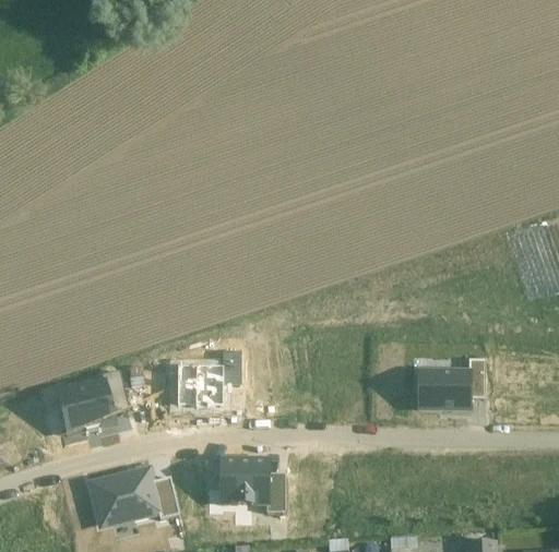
[(221,359),(176,359),(176,402),(222,402),(222,382),(241,382),(241,344),(221,344),(221,359)]
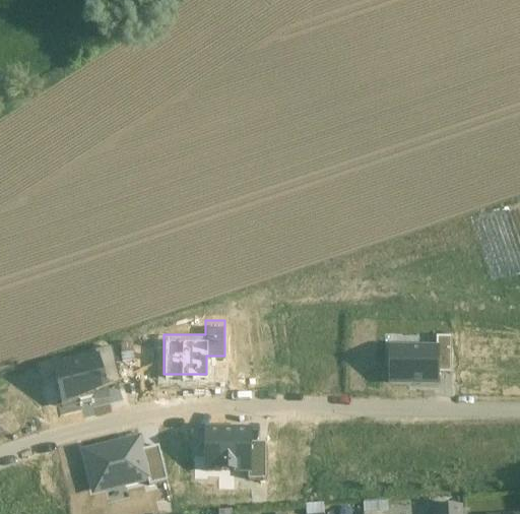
[(437,342),(391,342),(391,379),(440,379),(440,368),(452,368),(452,333),(437,333),(437,342)]
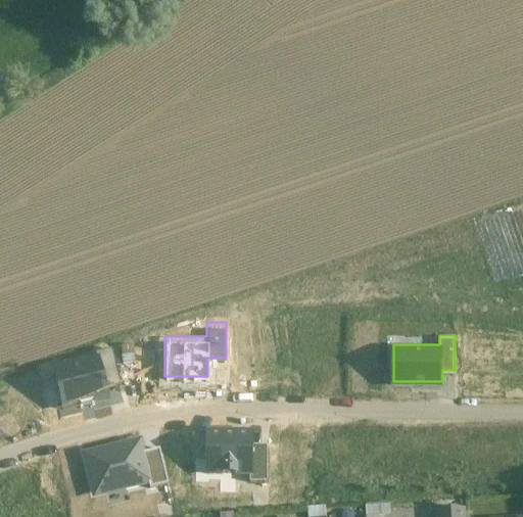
[(98,355),(54,365),(64,408),(110,397),(108,384),(121,381),(112,344),(96,348),(98,355)]
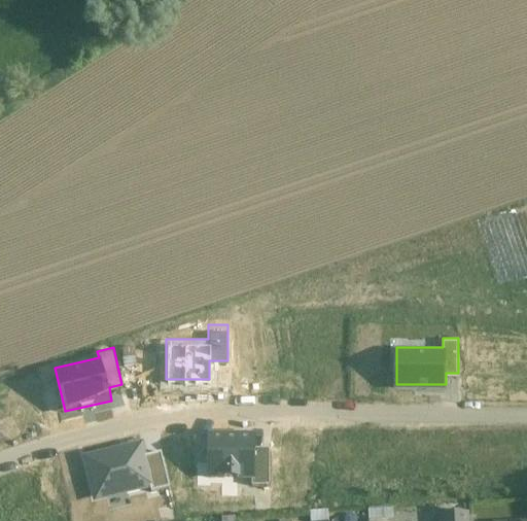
[(208,429),(207,475),(251,476),(251,482),(269,482),(269,445),(255,445),(256,430),(208,429)]
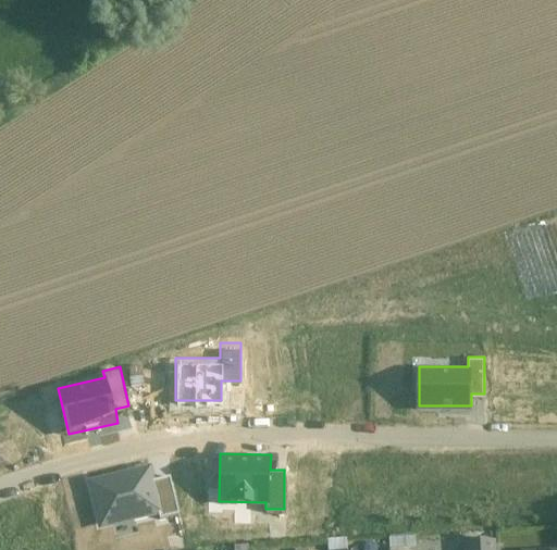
[(151,462),(87,477),(100,528),(180,509),(171,473),(155,477),(151,462)]
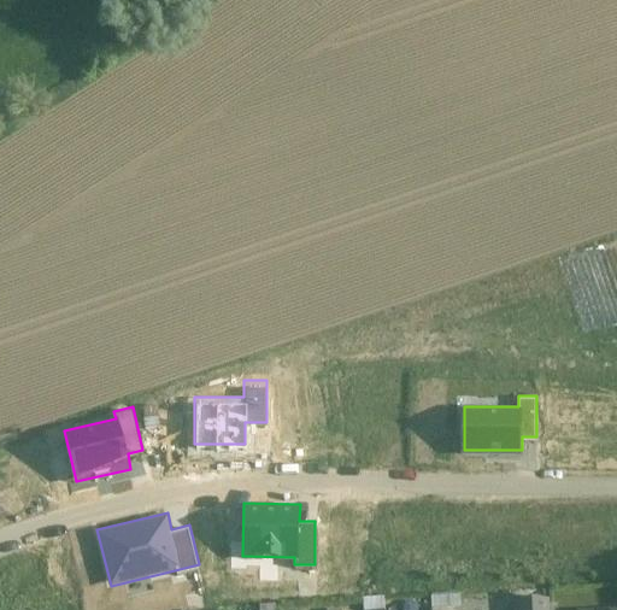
[(547,609),(547,598),(516,599),(516,609),(547,609)]
